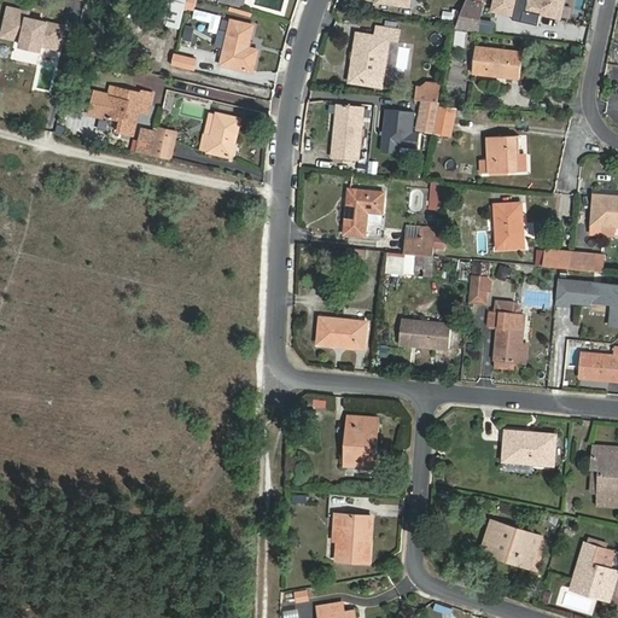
[(174,0),(173,9),(185,11),(186,0),(174,0)]
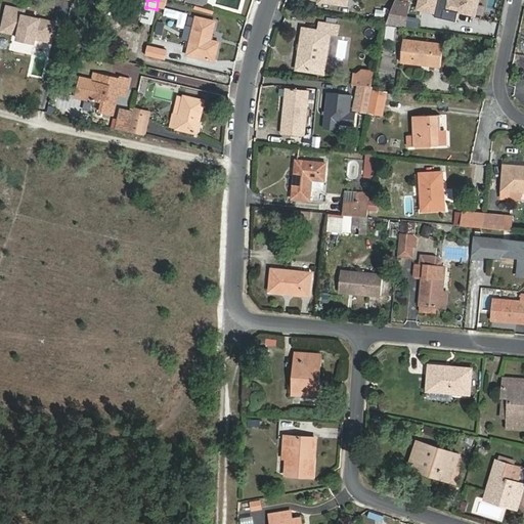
[(175,11),(177,2),(169,0),(166,0),(164,8),(175,11)]
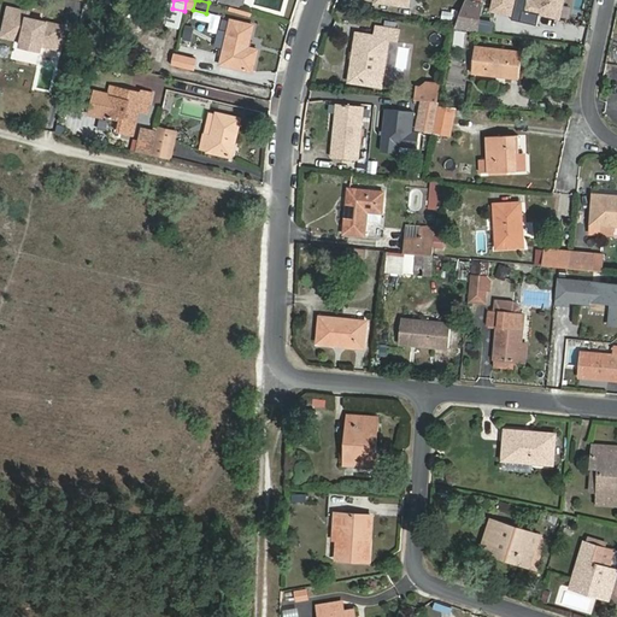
[(244,0),(219,0),(219,5),(242,11),(244,0)]
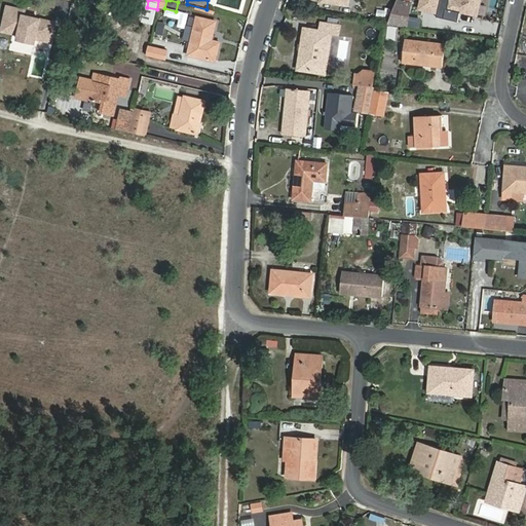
[(398,0),(388,23),(409,26),(414,1),(410,0),(398,0)]
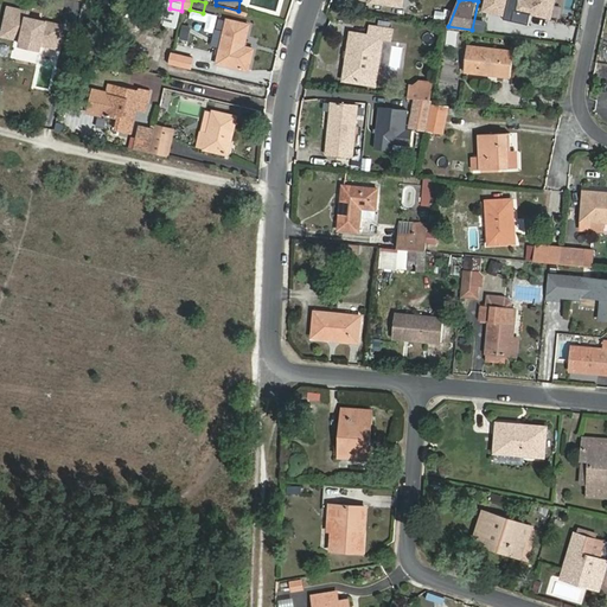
[(556,0),(517,0),(515,10),(553,19),(556,0)]
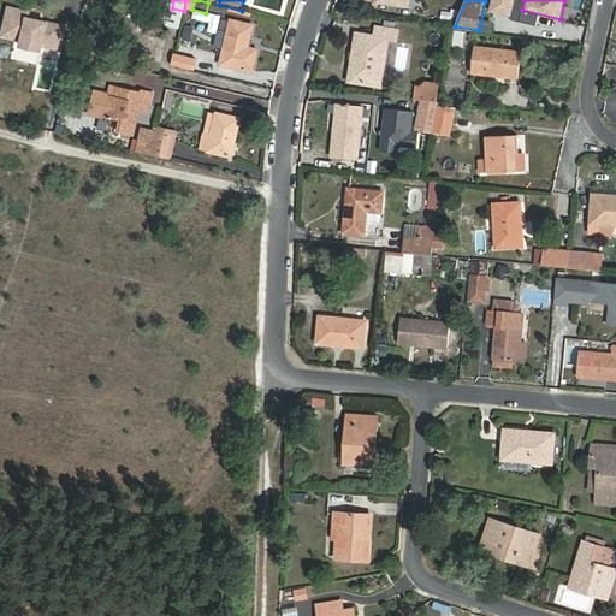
[(31,13),(10,10),(5,39),(25,42),(45,46),(54,48),(58,46),(59,41),(64,42),(66,27),(30,19),(31,13)]
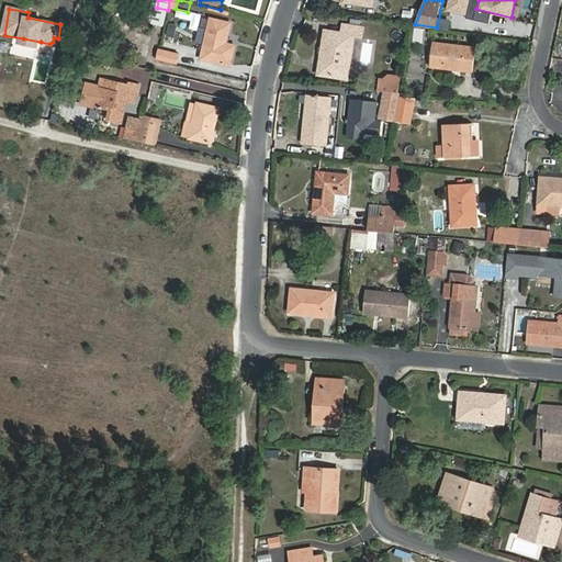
[(225,41),(229,21),(209,17),(200,56),(231,64),(235,43),(225,41)]
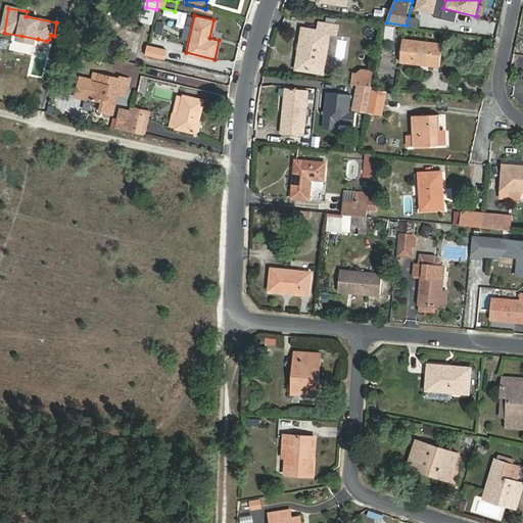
[(305,55),(300,54),(298,68),(324,72),(330,33),(339,34),(340,26),(319,22),(319,29),(304,26),(302,40),(308,41),(305,55)]
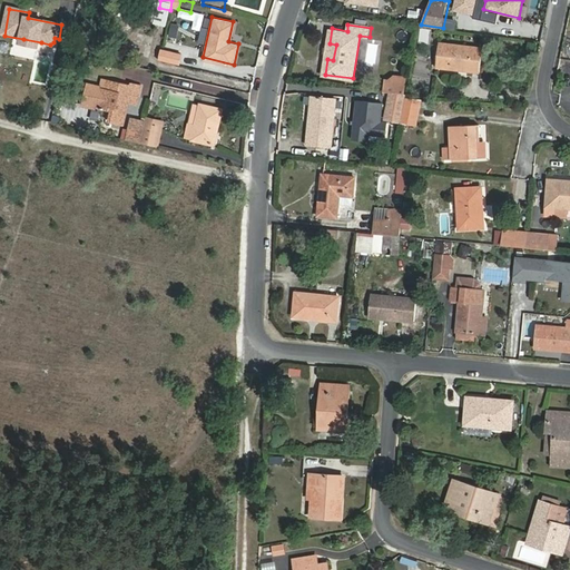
[(420,27),(418,42),(431,45),(433,29),(420,27)]
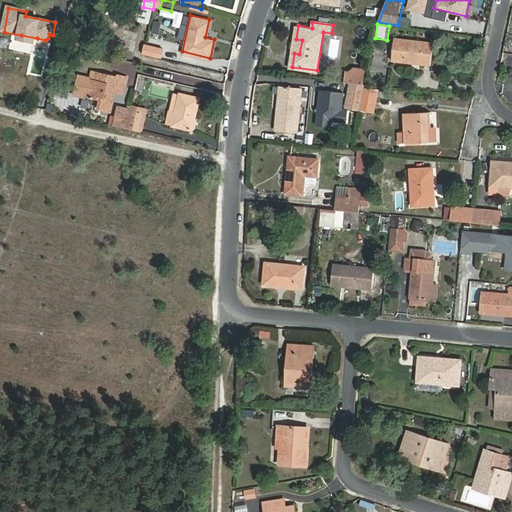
[(435,43),(394,37),(391,60),(431,65),(435,43)]
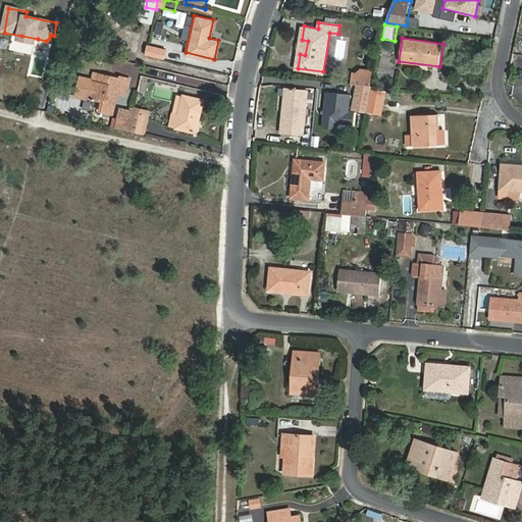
[(106,95),(105,99),(103,107),(115,110),(120,91),(127,92),(133,72),(123,70),(121,73),(101,68),(99,76),(94,75),(91,95),(100,97),(101,93),(106,95)]
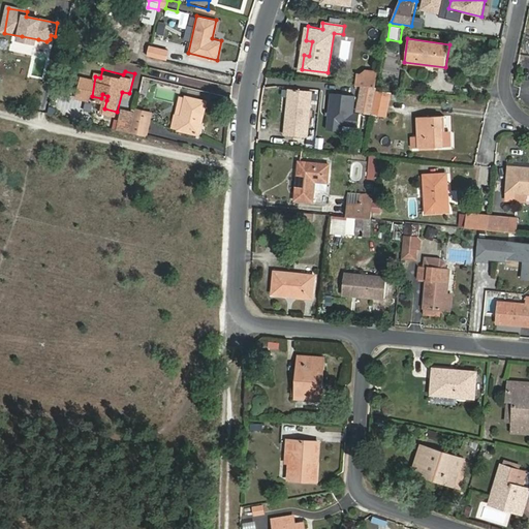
[(365,85),(364,93),(376,96),(378,89),(378,87),(365,85)]
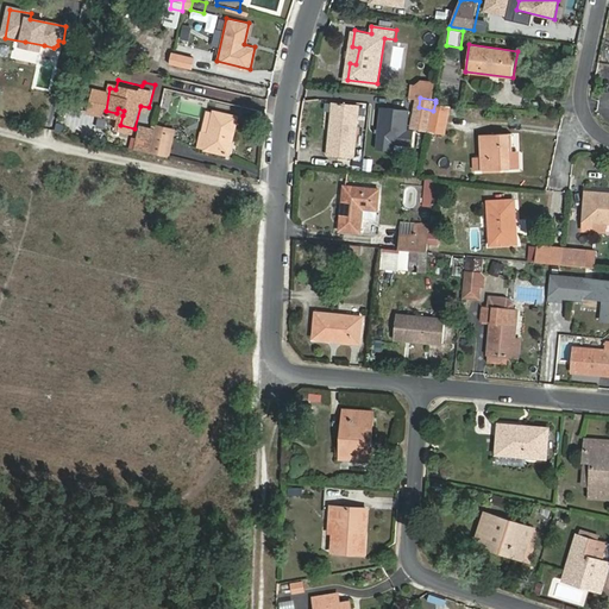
[(333,101),(327,155),(355,158),(360,104),(333,101)]
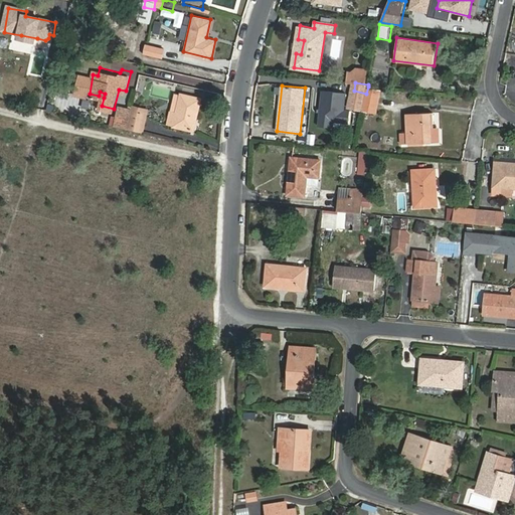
[(382,90),(368,87),(366,94),(363,111),(363,112),(377,115),(382,90)]
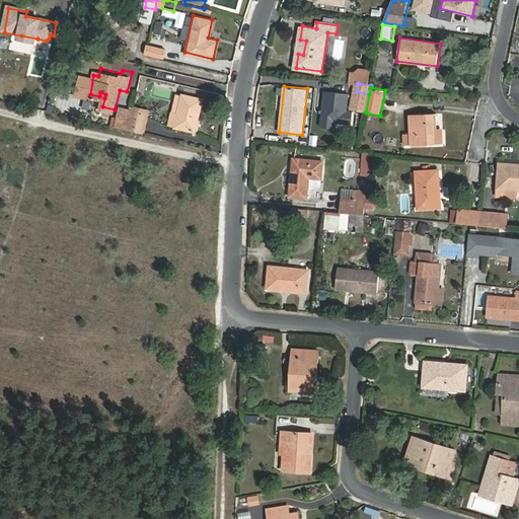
[(369,94),(357,91),(353,108),(366,112),(369,94)]
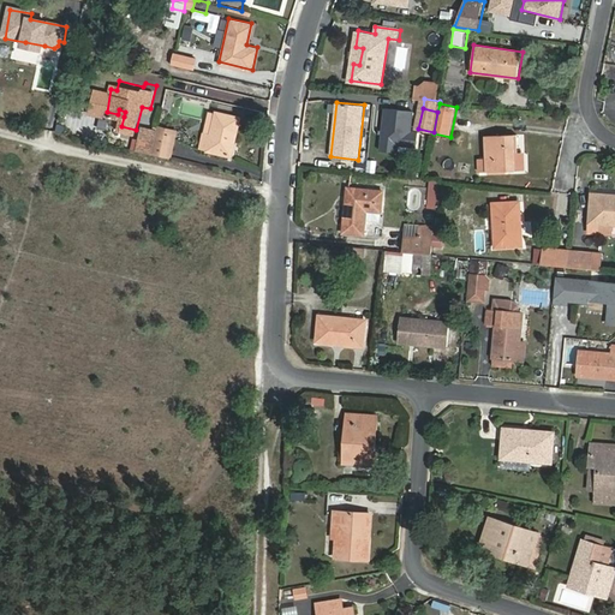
[(231,139),(236,141),(242,119),(214,113),(208,135),(199,133),(197,149),(227,155),(231,139)]
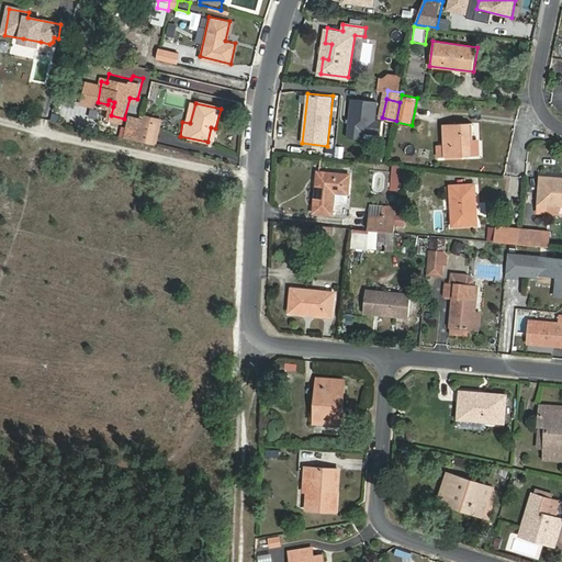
[(145,121),(160,124),(161,119),(146,114),(145,121)]
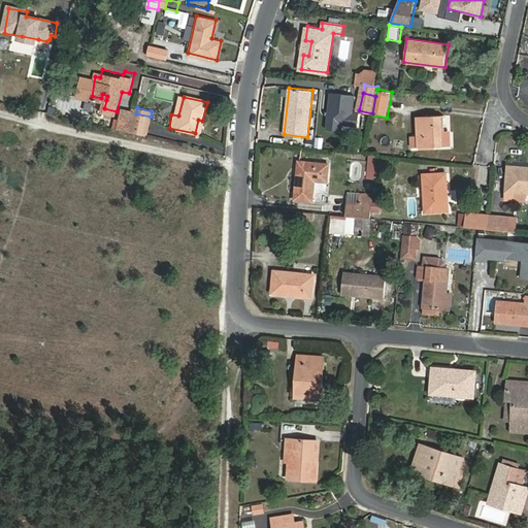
[(147,134),(151,117),(136,113),(132,131),(147,134)]
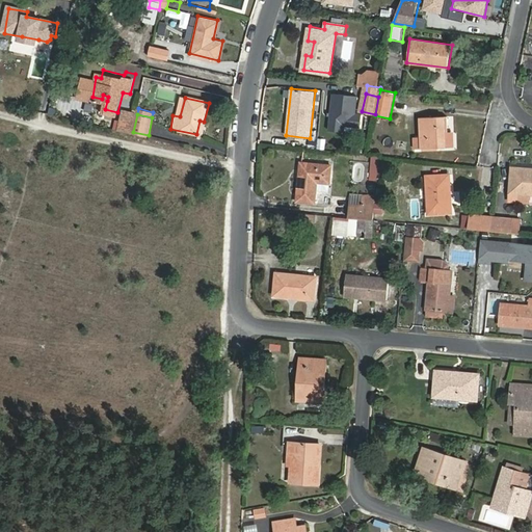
[(449,147),(449,116),(422,116),(422,147),(449,147)]
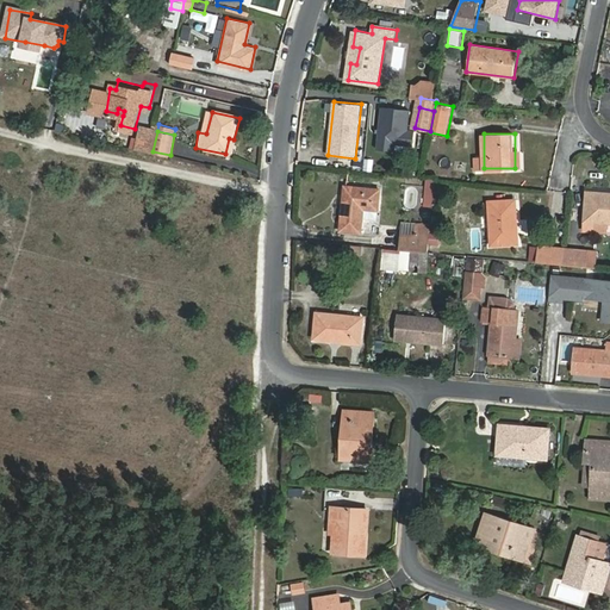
[(423,207),(433,207),(435,179),(425,179),(423,207)]
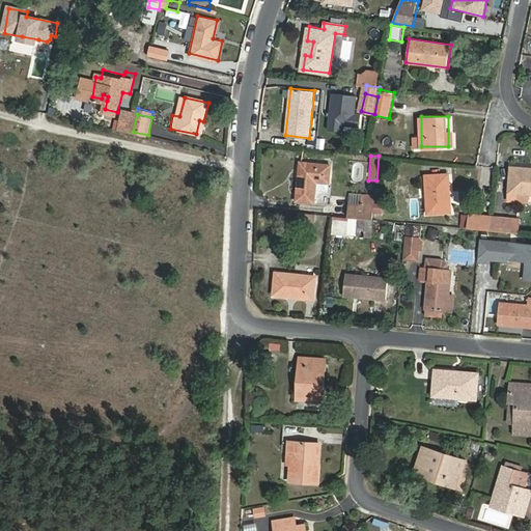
[(331,183),(334,163),(301,160),(296,200),(315,202),(318,182),(331,183)]
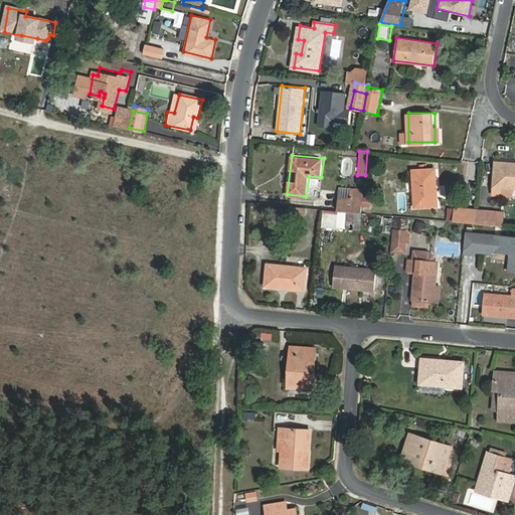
[(514,162),(496,161),(493,186),(514,187),(514,162)]
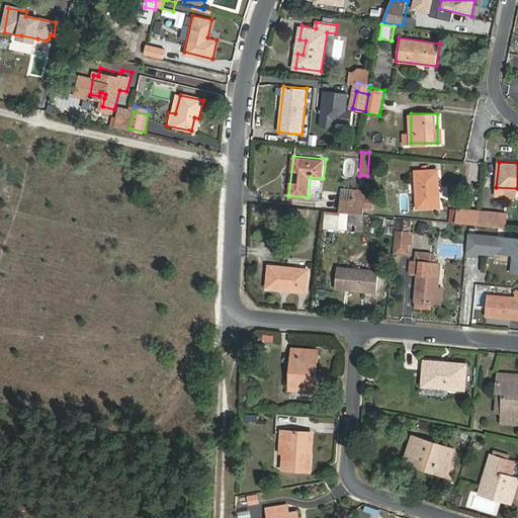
[(442,207),(439,169),(415,169),(417,208),(442,207)]
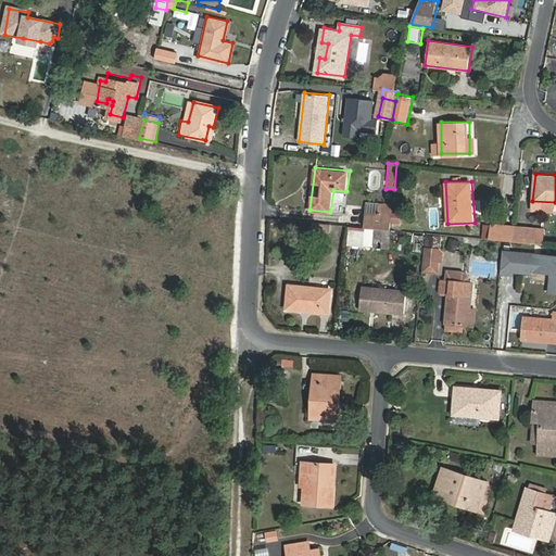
[(367,205),(366,214),(380,215),(380,206),(367,205)]
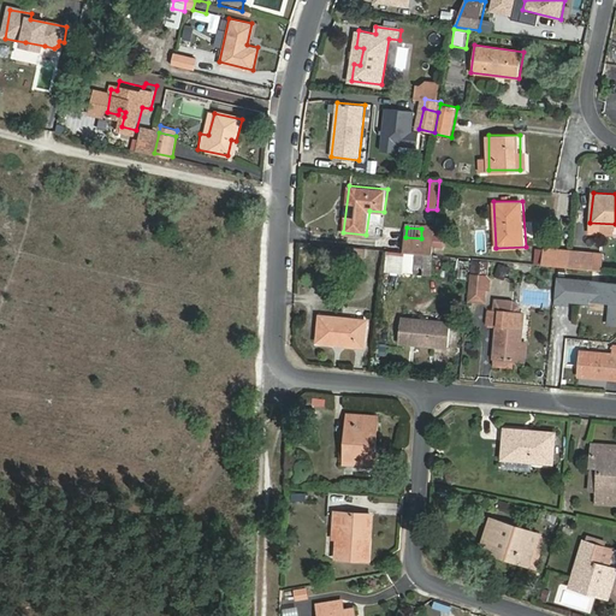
[(421,238),(406,237),(404,252),(434,254),(436,231),(421,229),(421,238)]
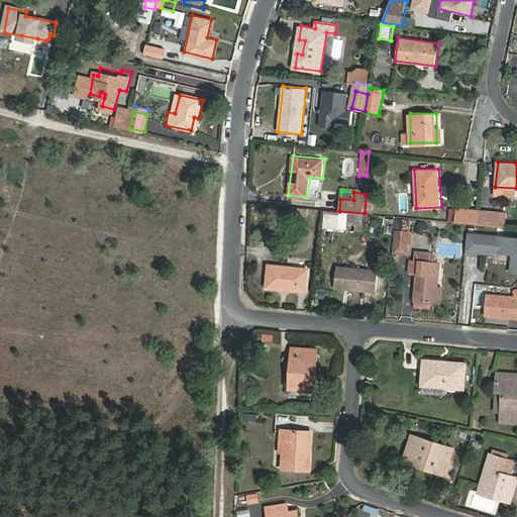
[(480,224),(481,209),(457,207),(455,222),(469,223),(480,224)]
